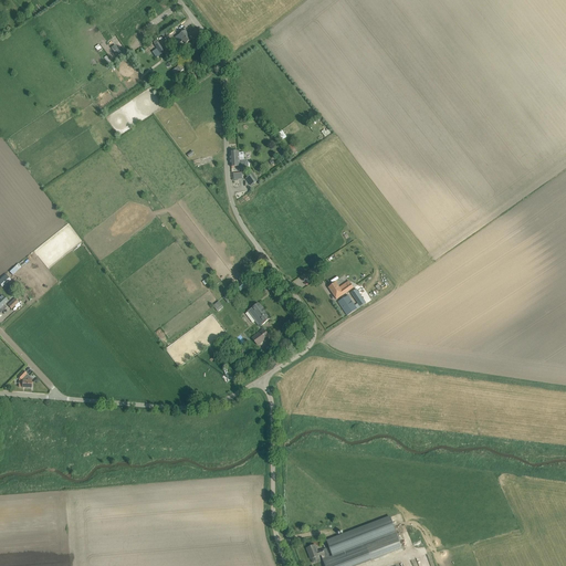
[(186,30),(179,35),(186,44),(192,39),(186,30)]
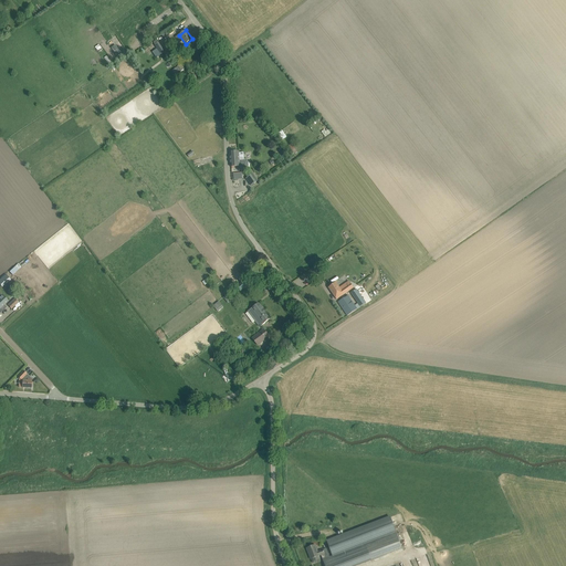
[(161,55),(164,53),(159,46),(160,45),(156,39),(153,41),(155,44),(155,45),(161,55)]
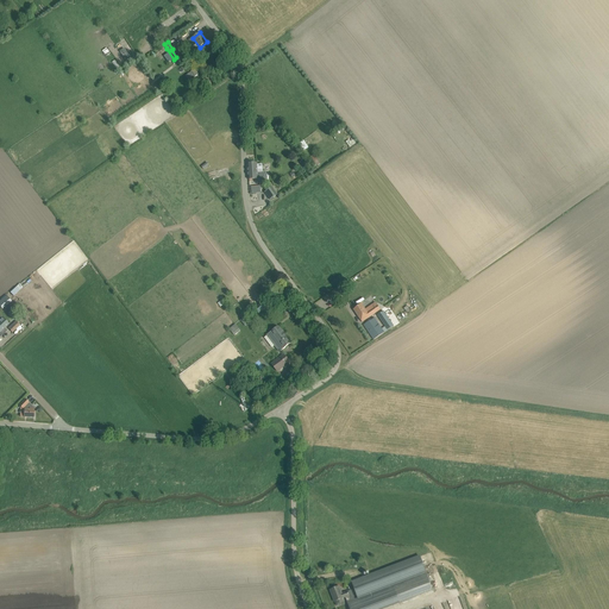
[(125,48),(120,50),(125,61),(130,58),(125,48)]
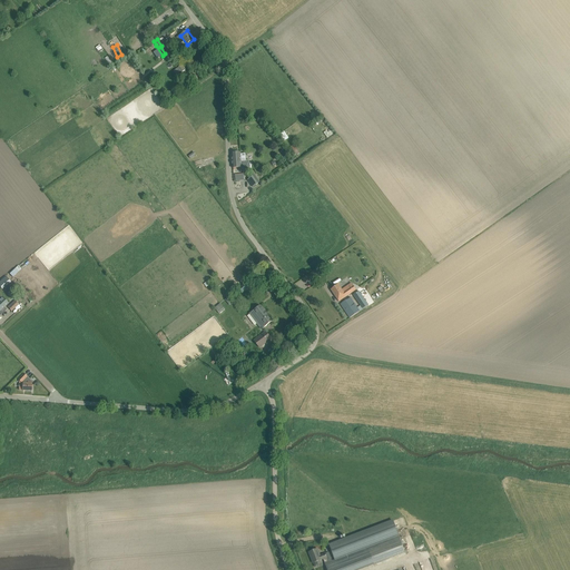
[(177,76),(185,70),(182,66),(174,71),(177,76)]
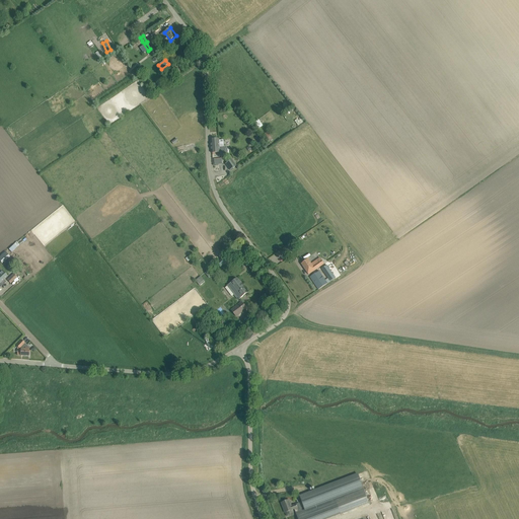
[(260,129),(264,127),(258,120),(254,123),(260,129)]
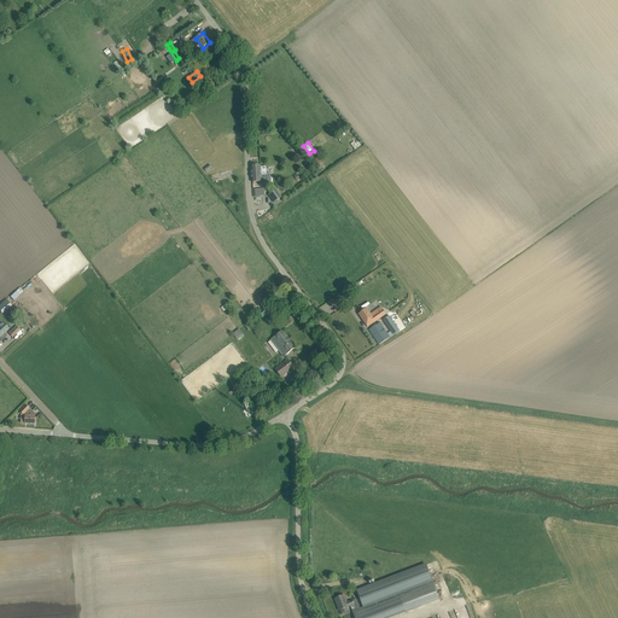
[(252,182),(262,181),(262,184),(268,184),(268,181),(270,181),(270,175),(261,175),(261,165),(251,165),(252,182)]
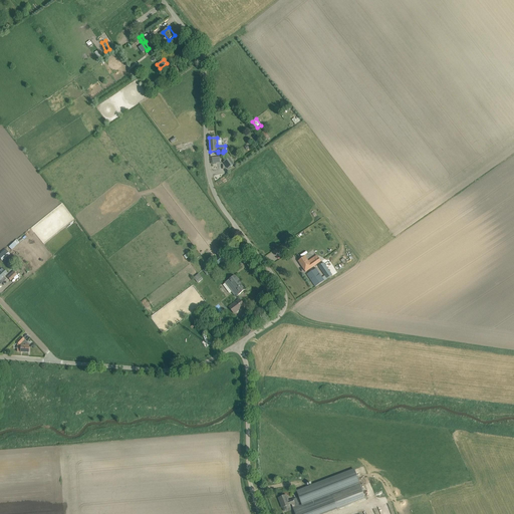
[(229,169),(234,165),(229,158),(224,162),(229,169)]
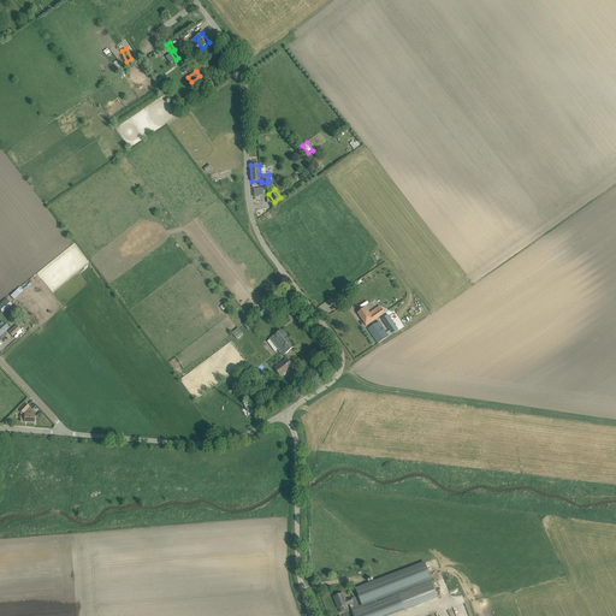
[(367,326),(369,324),(385,313),(381,308),(372,315),(366,308),(357,313),(367,326)]
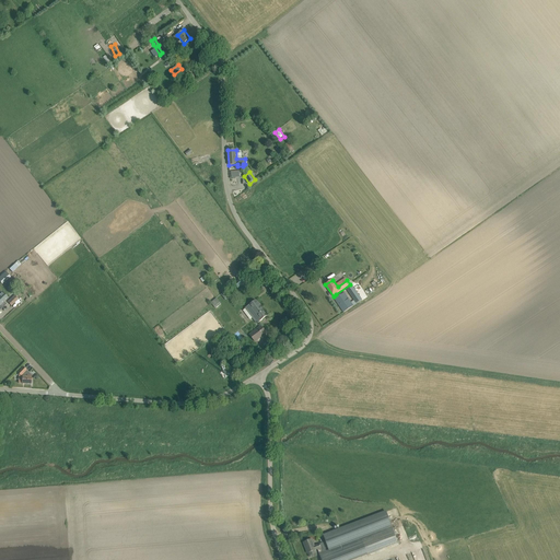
[(357,304),(363,300),(354,286),(348,290),(357,304)]
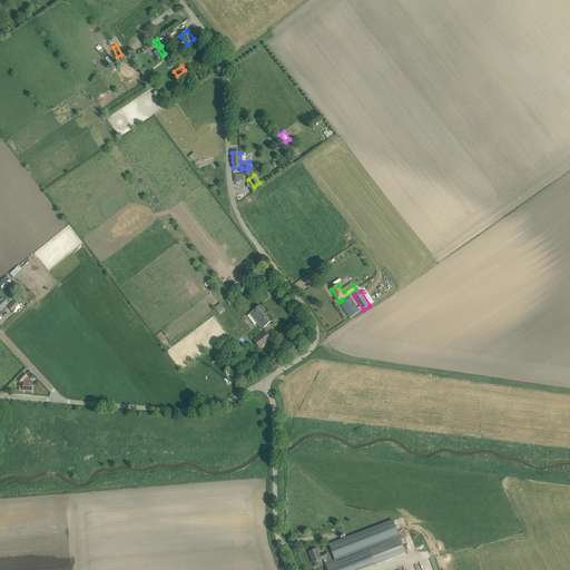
[(225,301),(229,305),(235,301),(231,295),(225,301)]
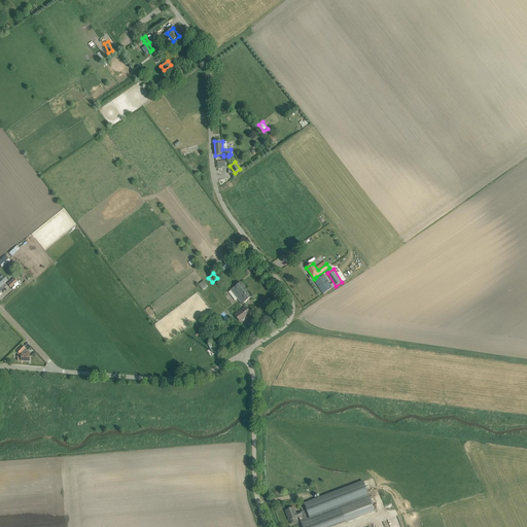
[(315,281),(323,293),(332,288),(324,275),(315,281)]
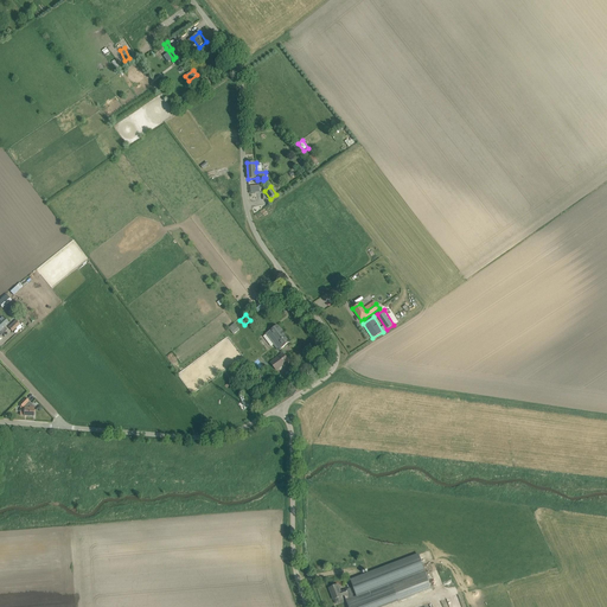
[(18,319),(6,330),(13,337),(24,325),(18,319)]
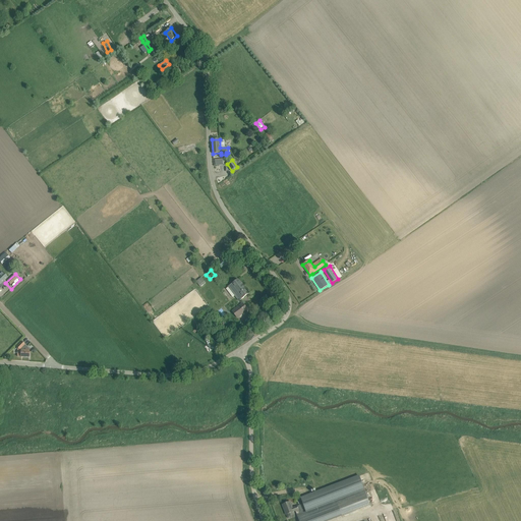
[(201,278),(200,278),(196,282),(200,287),(206,283),(201,278)]
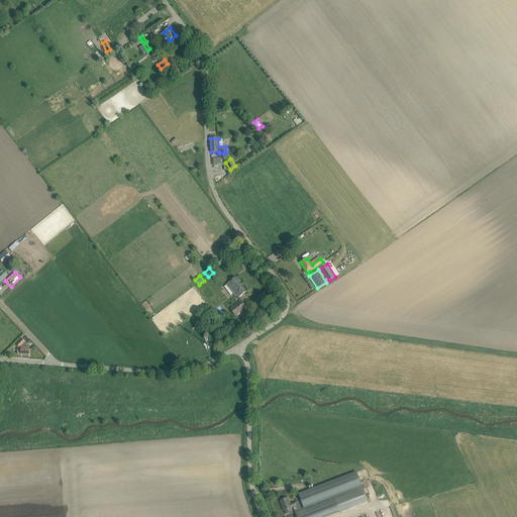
[(236,277),(230,282),(231,282),(226,285),(237,299),(247,291),(236,277)]
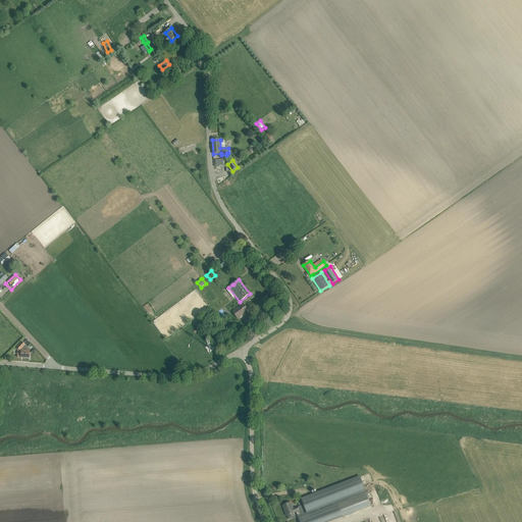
[(243,303),(232,311),(238,318),(249,310),(243,303)]
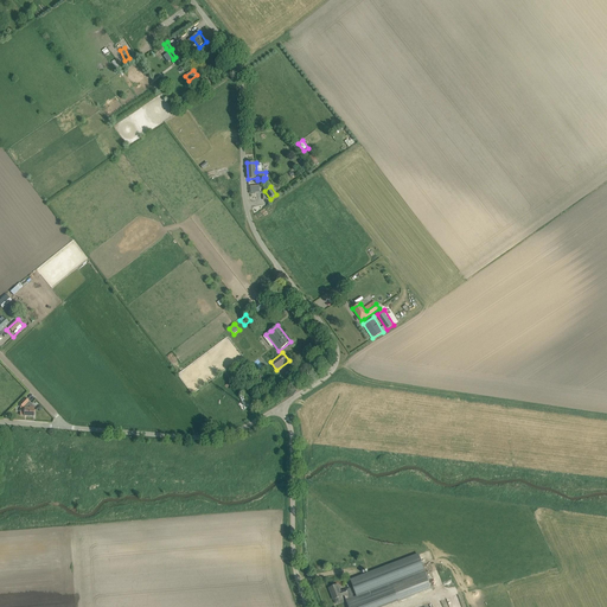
[(23,408),(25,406),(27,408),(30,407),(32,404),(30,402),(25,397),(19,404),(23,408)]
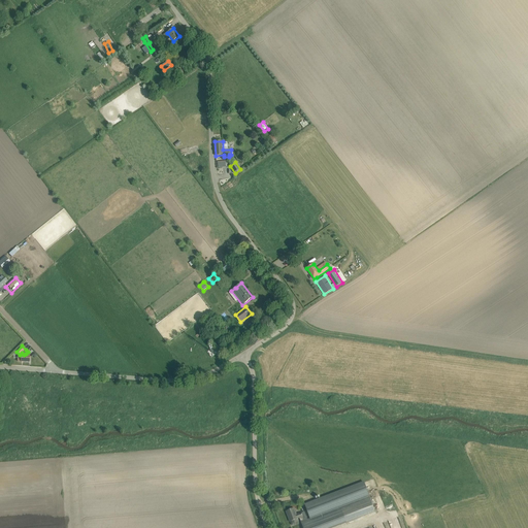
[(290,522),(292,521),(299,518),(301,522),(303,527),(332,527),(347,523),(375,512),(364,483),(305,505),(309,518),(307,519),(304,512),(297,515),(295,508),(286,512),(290,522)]
